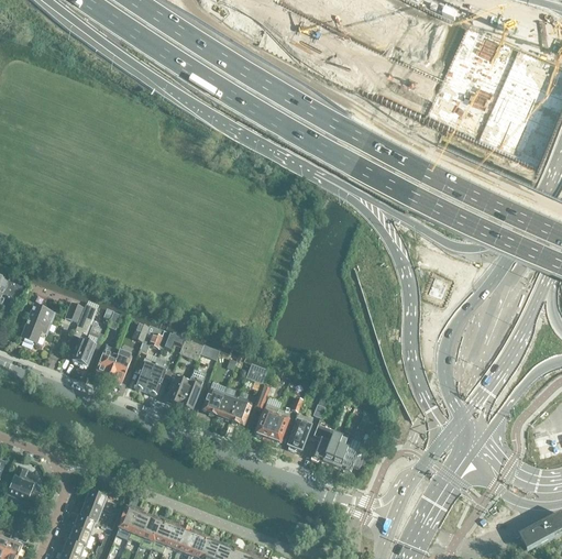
[(19,300),(24,284),(12,280),(11,282),(0,276),(0,299),(3,291),(8,292),(7,295),(19,300)]
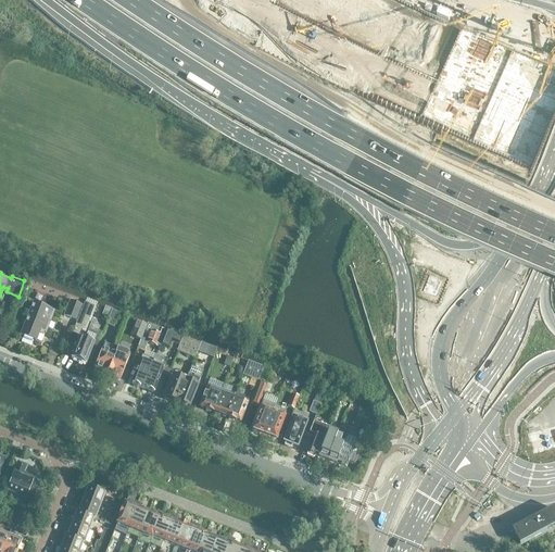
[(77,318),(84,302),(71,297),(64,313),(77,318)]
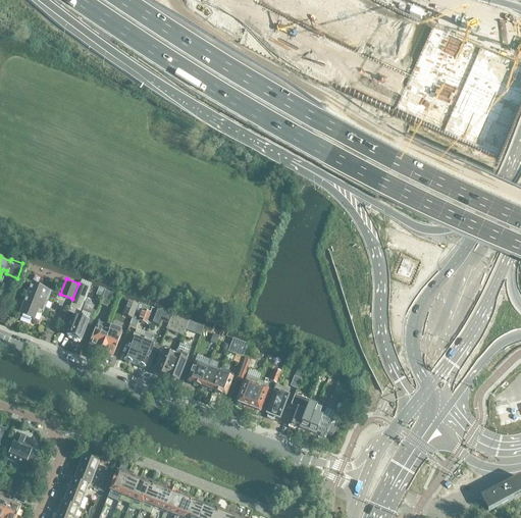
[(89,318),(81,316),(87,302),(85,300),(91,286),(81,280),(79,283),(72,299),(67,311),(72,314),(71,318),(73,320),(72,324),(69,323),(67,326),(70,327),(68,332),(74,335),(74,338),(79,339),(80,338),(82,339),(82,338),(85,328),(89,318)]
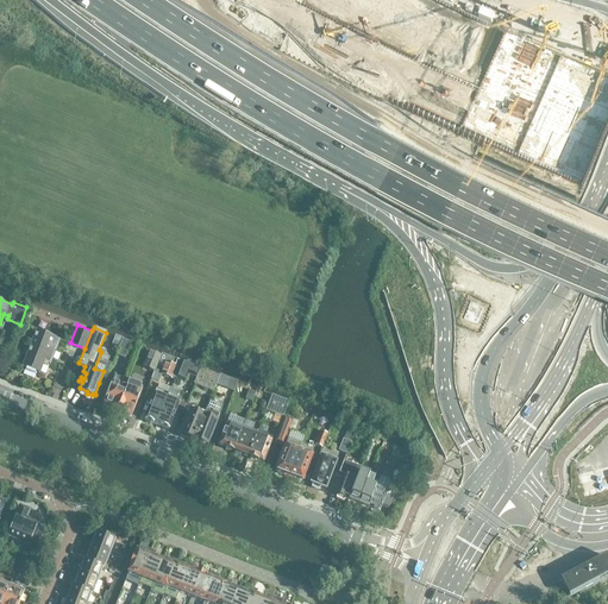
[(44,360),(45,358),(46,354),(52,357),(61,337),(37,328),(27,353),(23,364),(41,371),(44,360)]
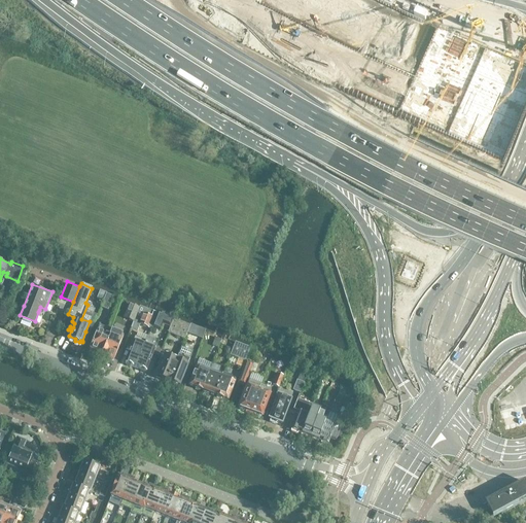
[(106,290),(101,305),(108,307),(113,293),(106,290)]
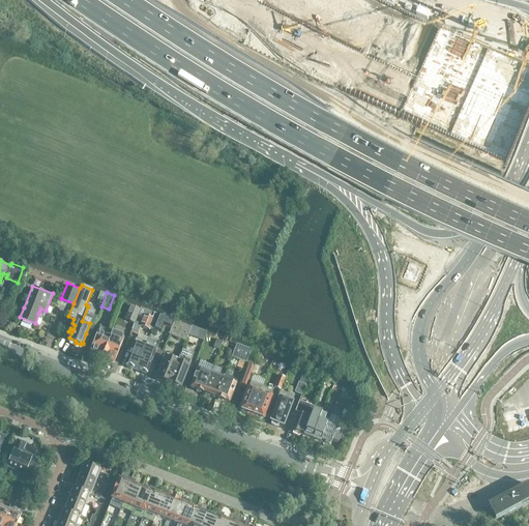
[(122,323),(133,327),(141,308),(130,302),(122,323)]
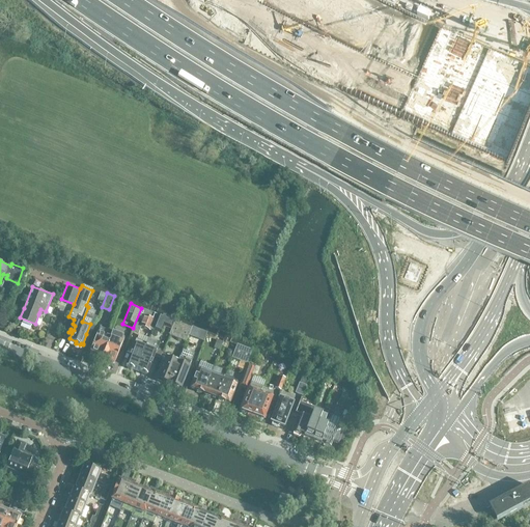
[(142,307),(141,308),(133,328),(133,329),(139,331),(141,324),(149,327),(150,326),(154,327),(159,314),(142,307)]
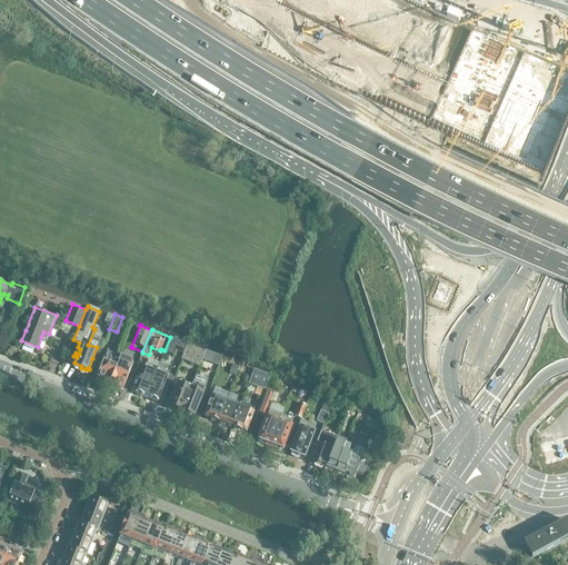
[(185,349),(188,342),(171,335),(170,337),(166,348),(175,352),(177,346),(185,349)]
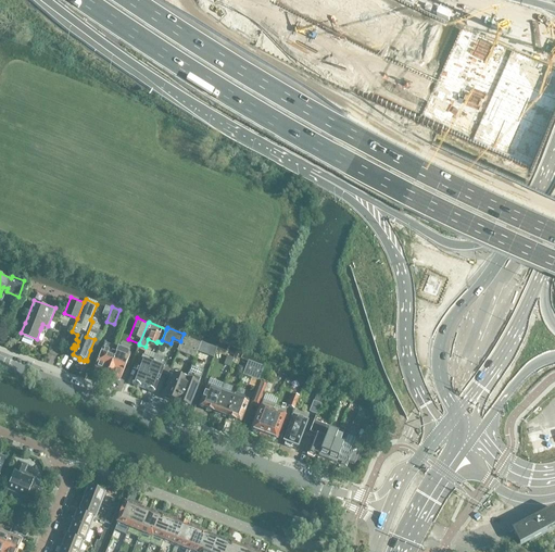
[(178,348),(196,354),(202,340),(184,334),(180,341),(178,348)]
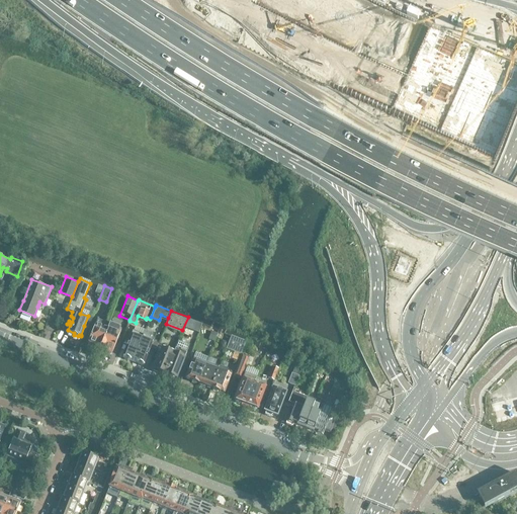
[(101,344),(109,322),(98,317),(96,322),(95,322),(89,340),(88,342),(96,345),(97,343),(101,344)]
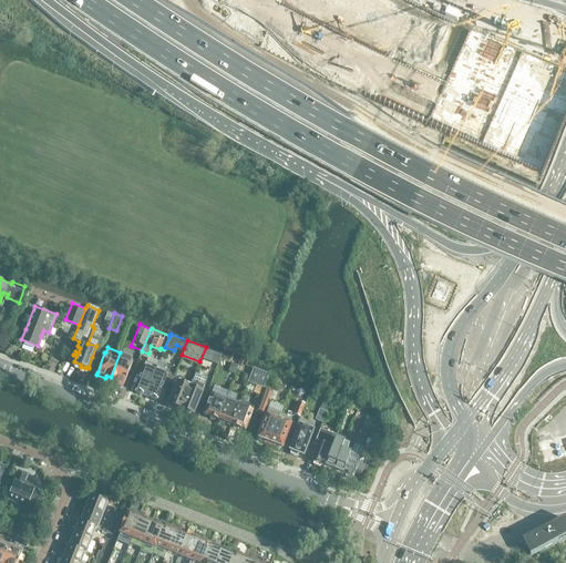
[(201,361),(206,364),(211,351),(206,349),(201,361)]
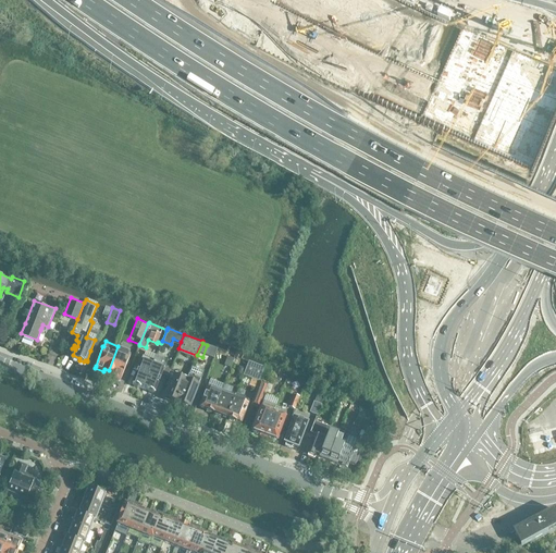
[(122,376),(125,366),(130,356),(132,352),(118,346),(109,370),(113,372),(112,375),(120,378),(121,376),(122,376)]
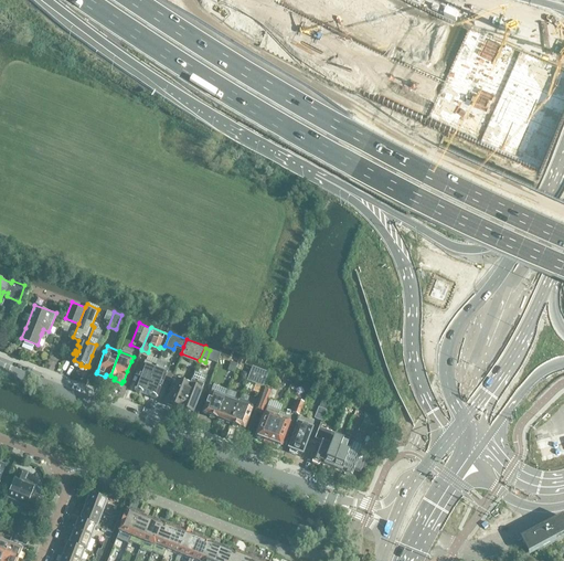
[(237,360),(232,358),(229,367),(234,369),(237,360)]
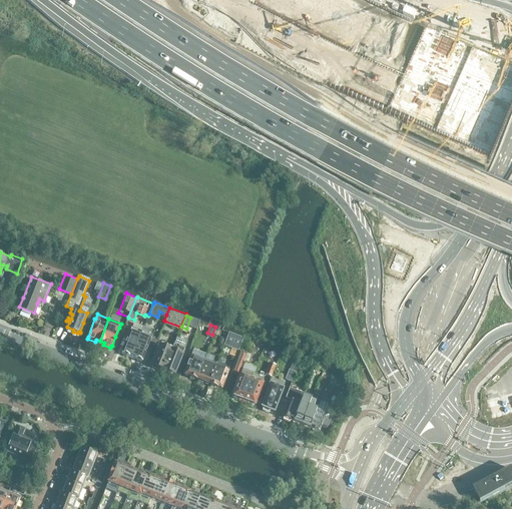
[(133,354),(142,330),(132,326),(122,350),(123,351),(123,353),(127,354),(128,353),(130,353),(133,354)]
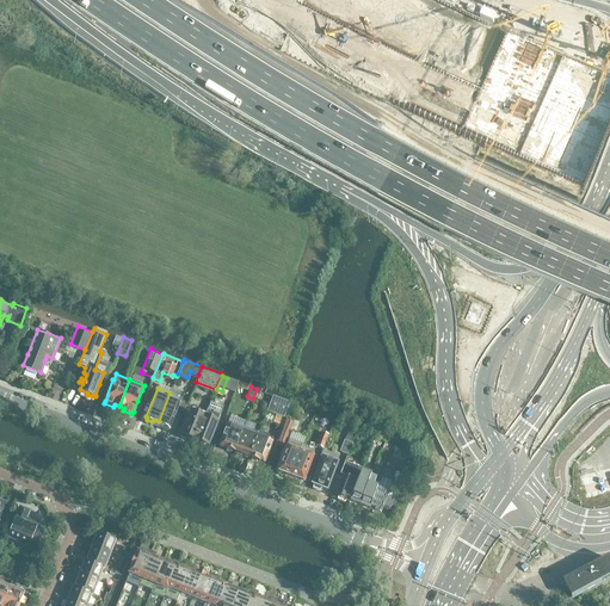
[(182,397),(170,393),(159,421),(161,422),(164,424),(164,426),(167,428),(170,426),(171,426),(182,397)]
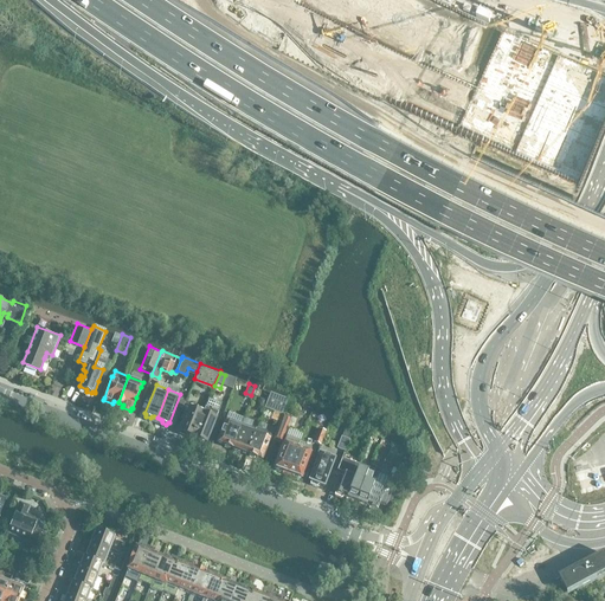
[(268,404),(283,409),(288,396),(272,391),(268,404)]
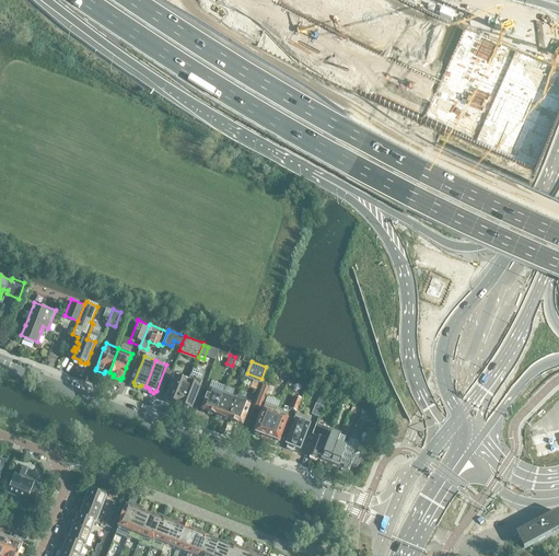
[(241,365),(239,371),(244,373),(247,367),(241,365)]
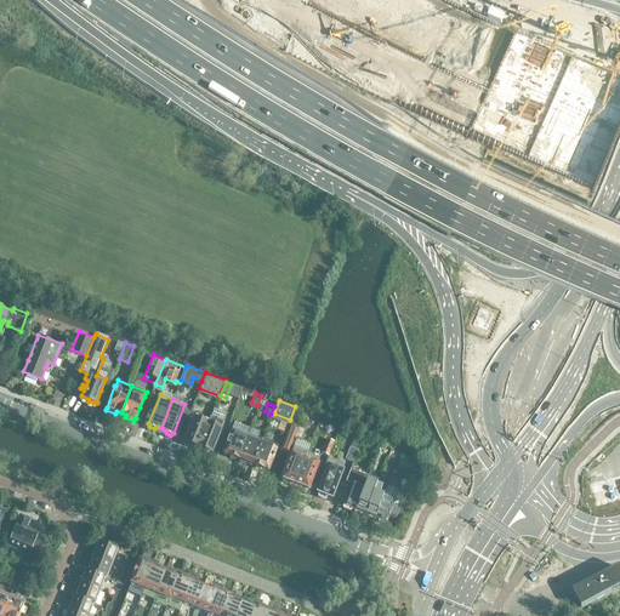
[(199,444),(208,422),(194,417),(189,428),(186,439),(197,445),(198,444),(199,444)]
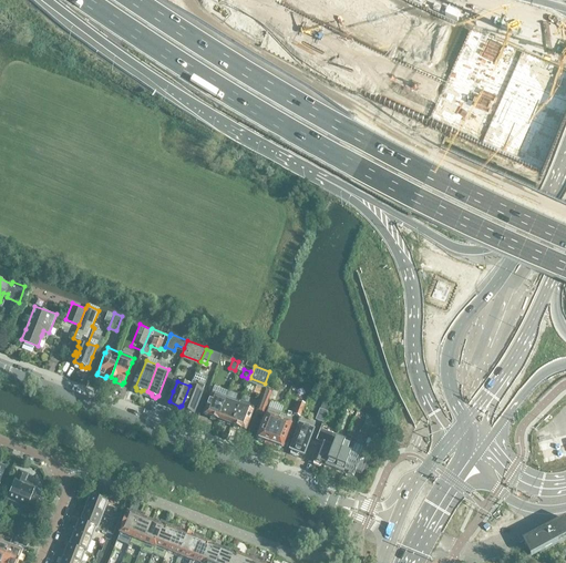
[(202,391),(189,386),(182,406),(183,407),(183,408),(194,412),(198,402),(202,391)]
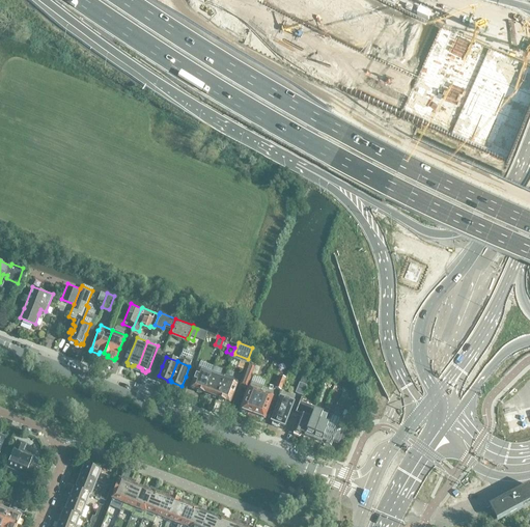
[(254,365),(247,363),(241,383),(247,385),(254,365)]
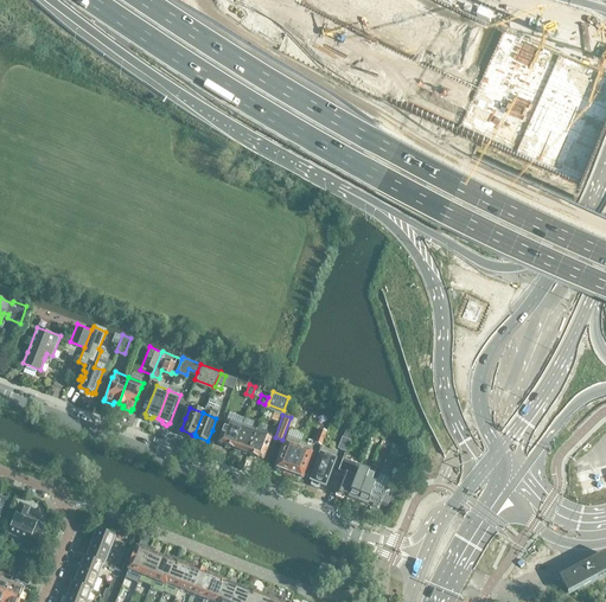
[(225,442),(225,444),(230,446),(231,444),(234,446),(243,422),(228,416),(218,440),(224,441),(223,441),(225,442)]
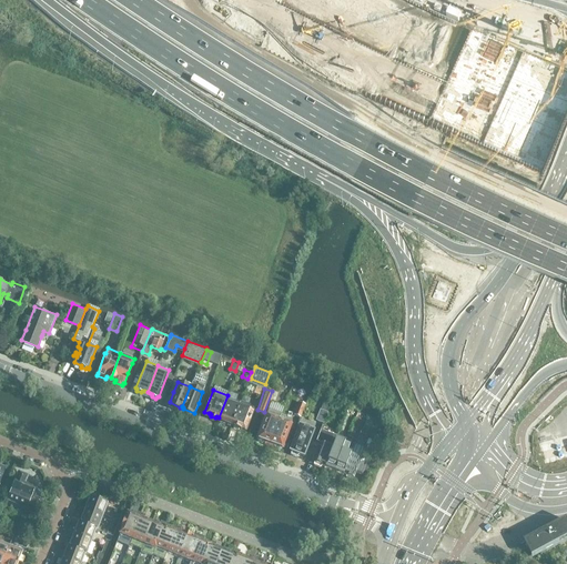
[(241,400),(228,395),(219,418),(220,418),(220,420),(224,422),(226,420),(232,422),(241,400)]
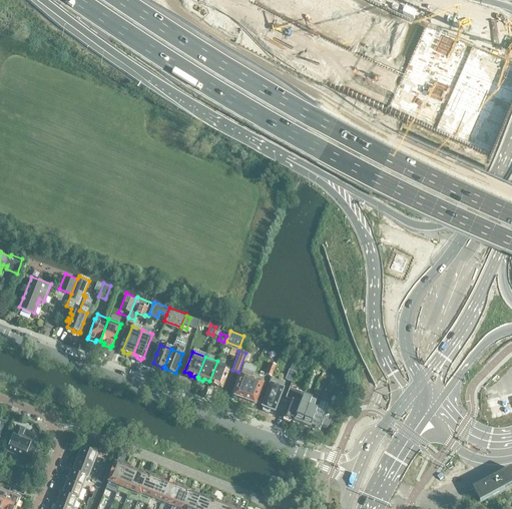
[(218,360),(217,361),(209,381),(209,382),(211,382),(211,384),(215,385),(216,384),(218,385),(222,386),(226,377),(228,370),(229,366),(225,364),(226,364),(218,360)]
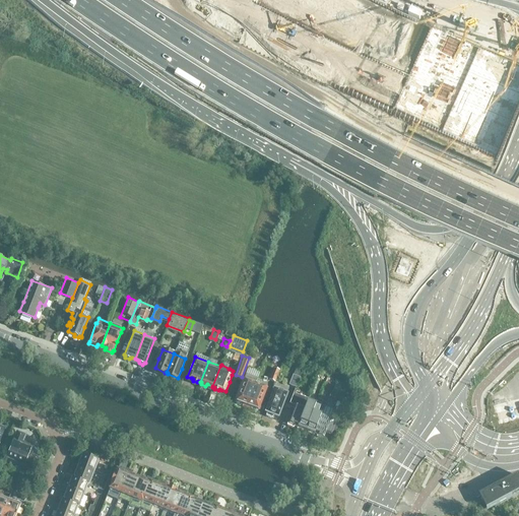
[(274,365),(270,377),(275,379),(280,368),(274,365)]
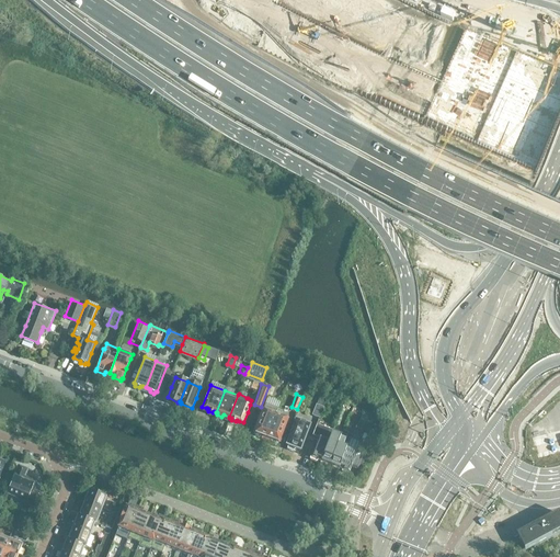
[(312,412),(319,415),(326,396),(322,405),(317,402),(312,412)]
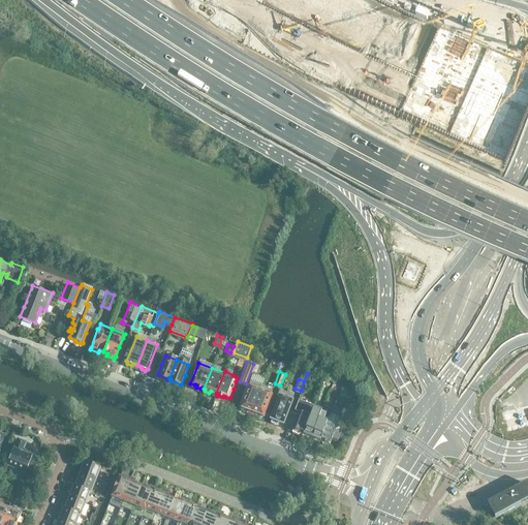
[(245,394),(244,396),(240,405),(240,406),(241,408),(245,410),(247,408),(251,410),(261,383),(262,382),(251,378),(248,384),(247,387),(245,388),(243,392),(245,394)]
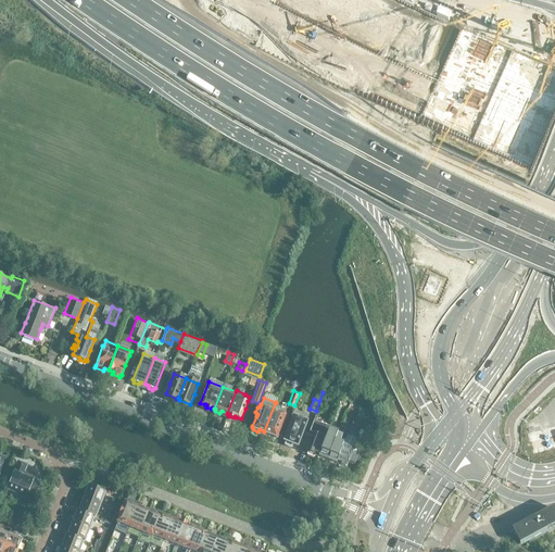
[(540,411),(549,421),(554,414),(554,408),(550,402),(540,411)]
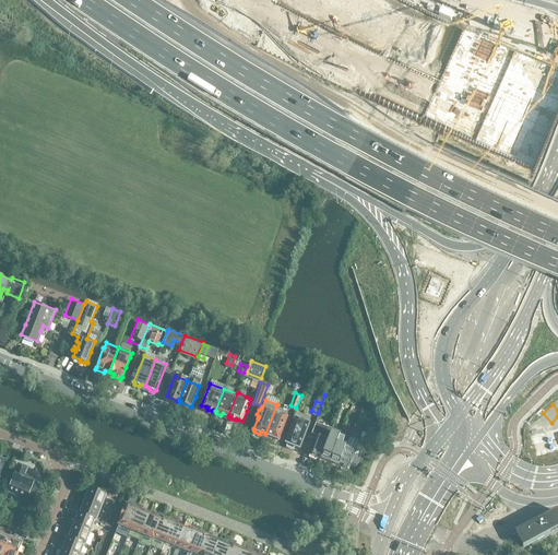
[(282,428),(287,416),(279,413),(281,408),(276,405),(265,434),(270,436),(272,438),(275,440),(279,438),(282,428)]
